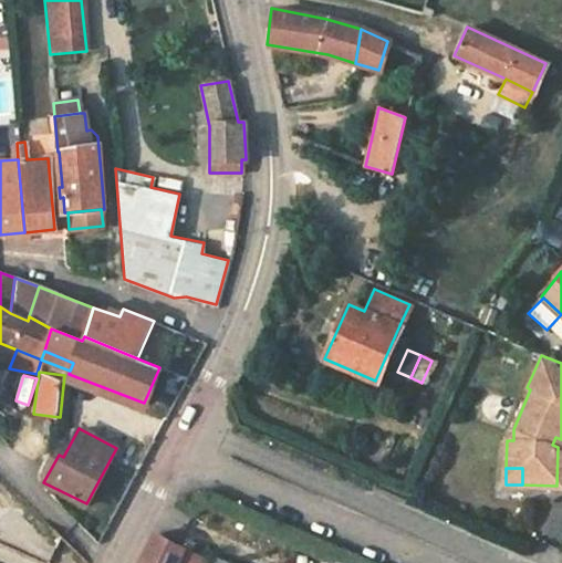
[(138,562),(187,562),(194,556),(185,549),(155,532),(138,562)]
